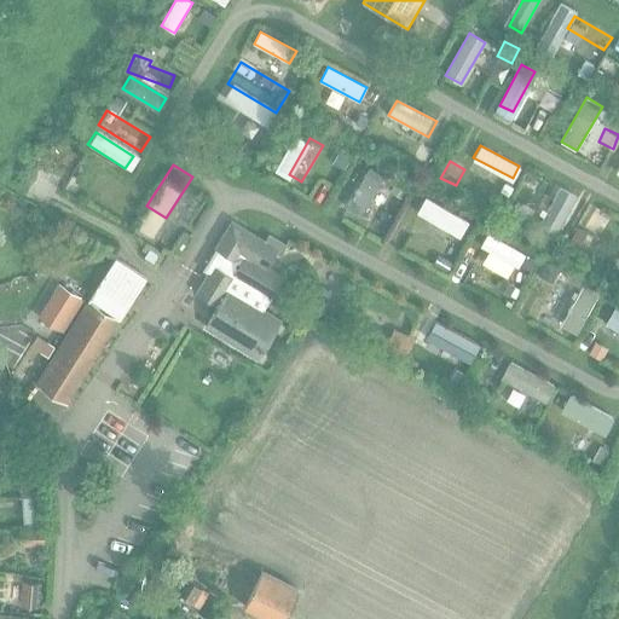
[(369,168),(347,208),(362,217),(385,175),(369,168)]
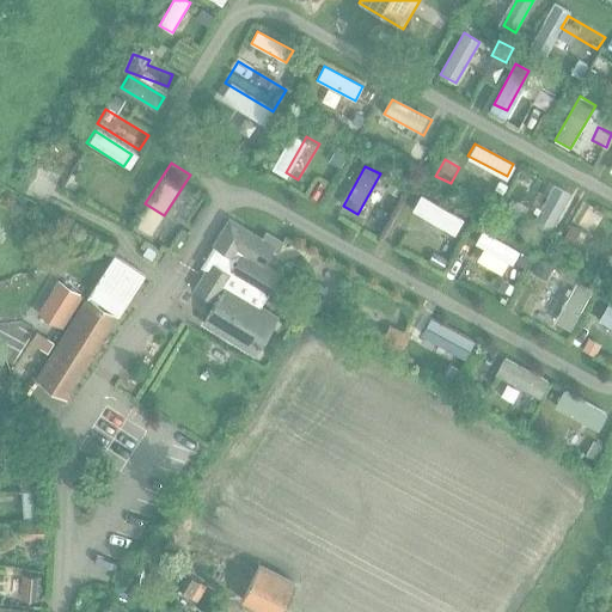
[(430,177),(423,195),(469,215),(477,199),(430,177)]
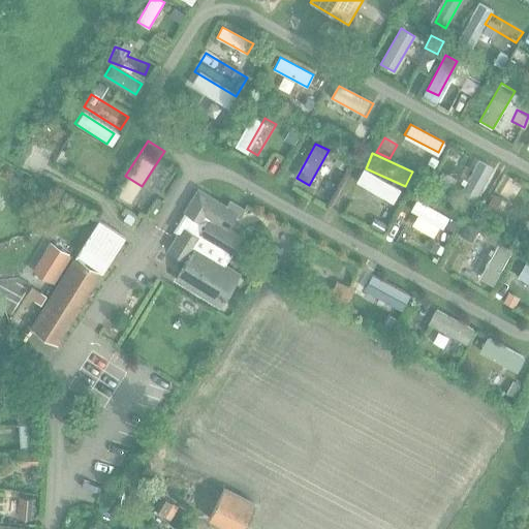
[(481,162),(464,193),(474,199),(492,168),(481,162)]
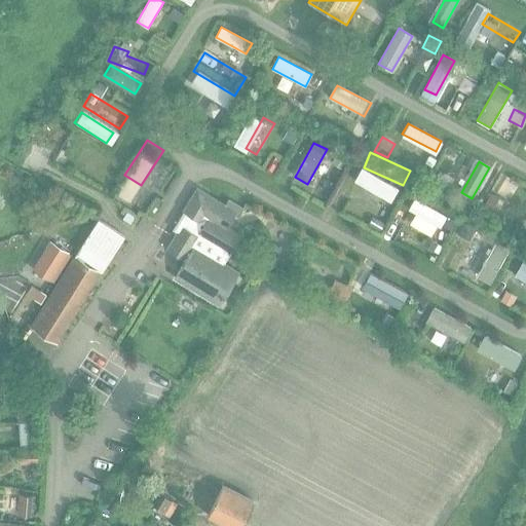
[(354,181),(390,201),(398,189),(362,168),(354,181)]
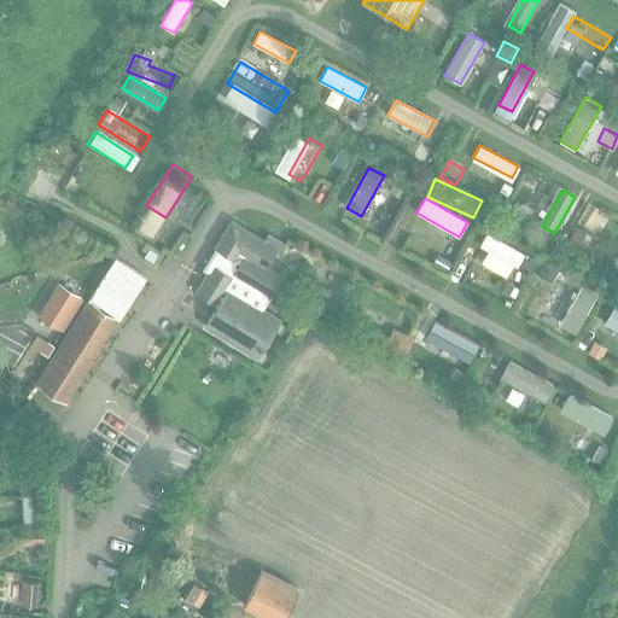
[(268,235),(264,242),(232,222),(216,249),(219,250),(207,269),(211,272),(199,291),(220,304),(207,326),(260,357),(281,320),(263,309),(283,275),(266,266),(275,249),(281,251),(285,245),(268,235)]
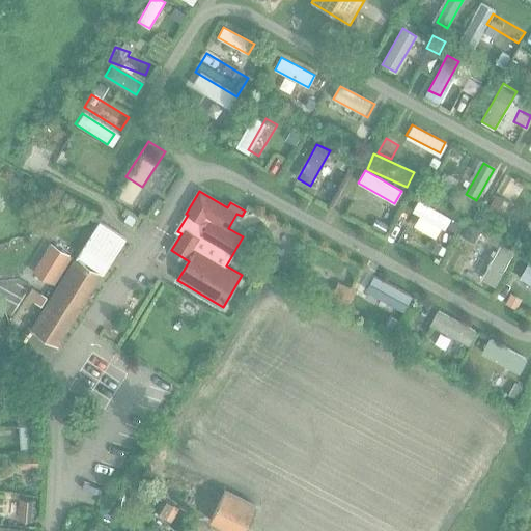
[(412,211),(444,229),(450,218),(418,200),(412,211)]
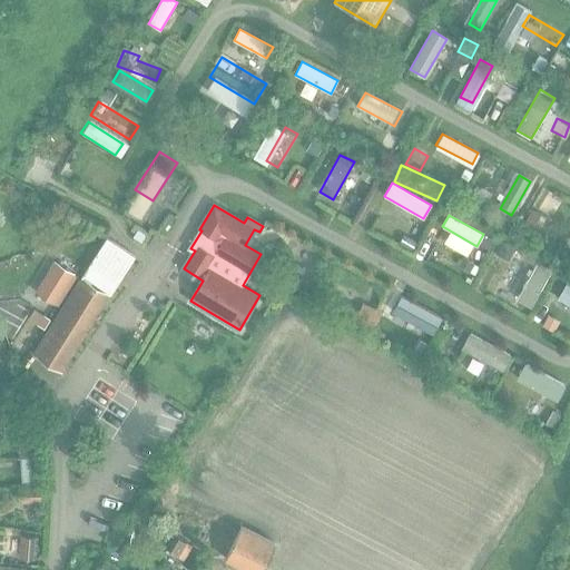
[(87,273),(112,291),(136,255),(109,238),(87,273)]
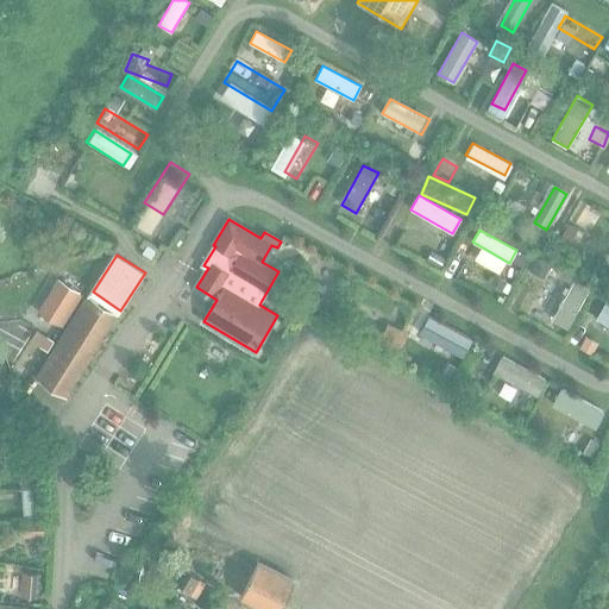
[(559,296),(577,308),(602,272),(584,261),(559,296)]
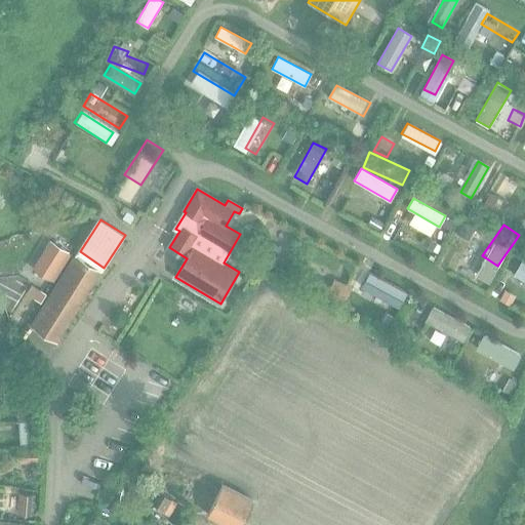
[(465,226),(452,249),(462,254),(475,232),(465,226)]
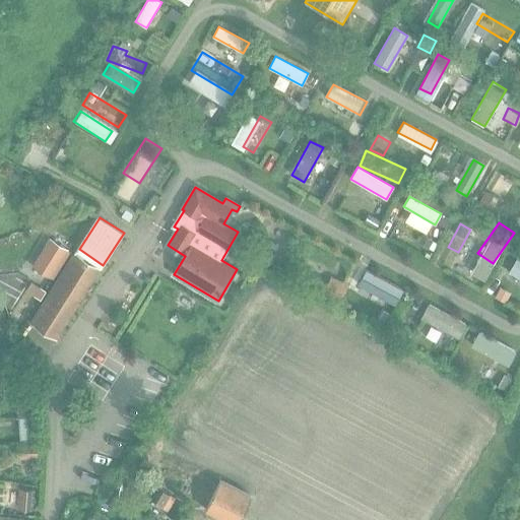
[(50,238),(33,266),(50,276),(67,249),(50,238)]
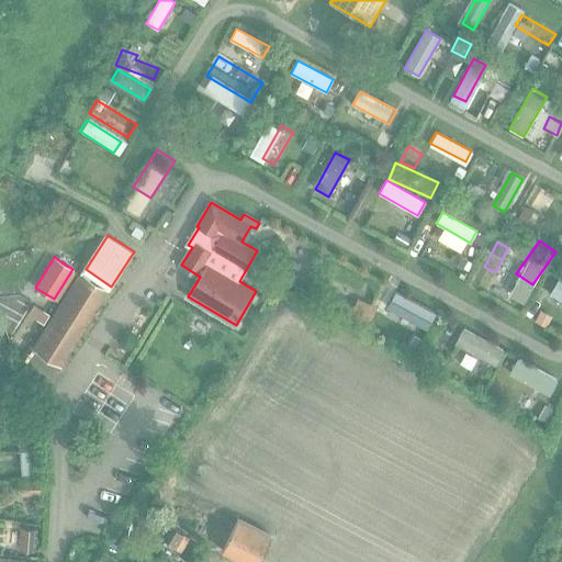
[(34,346),(62,363),(108,292),(81,274),(34,346)]
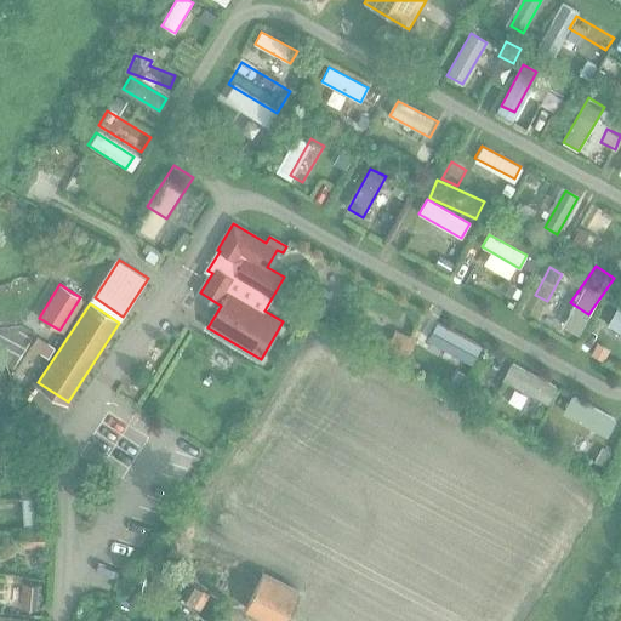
[(479,347),(438,324),(429,339),(471,362),(479,347)]
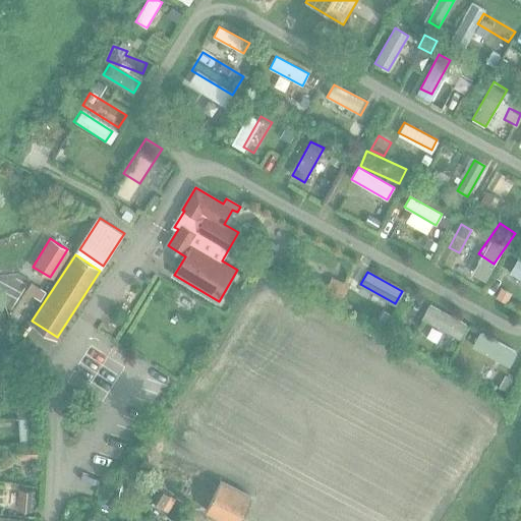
[(520,273),(511,292),(520,298),(520,297),(520,273)]
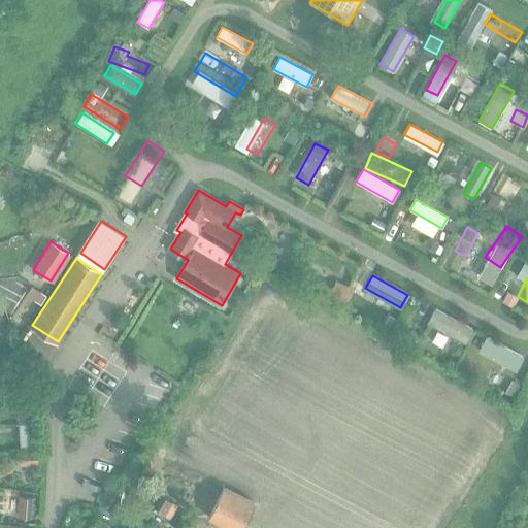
[(327,298),(344,307),(354,289),(336,281),(327,298)]
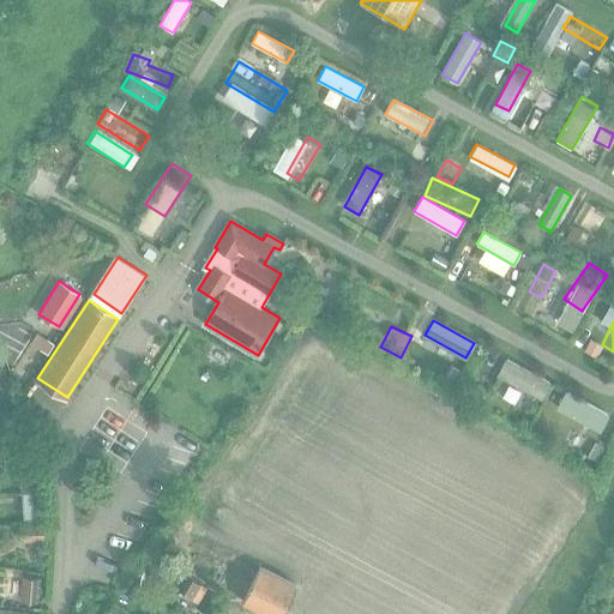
[(591,409),(541,381),(534,396),(584,422),(591,409)]
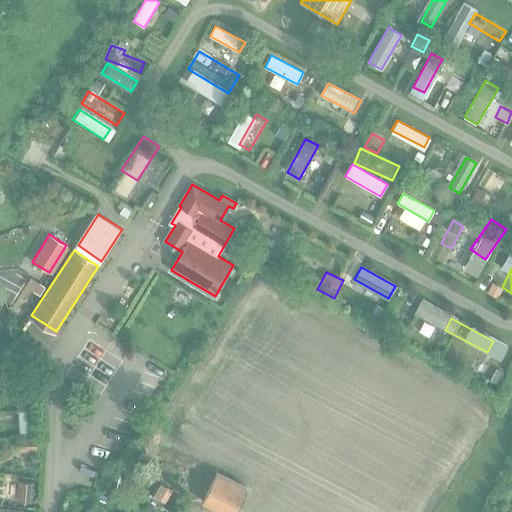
[(19,412),(35,411),(33,391),(17,392),(19,412)]
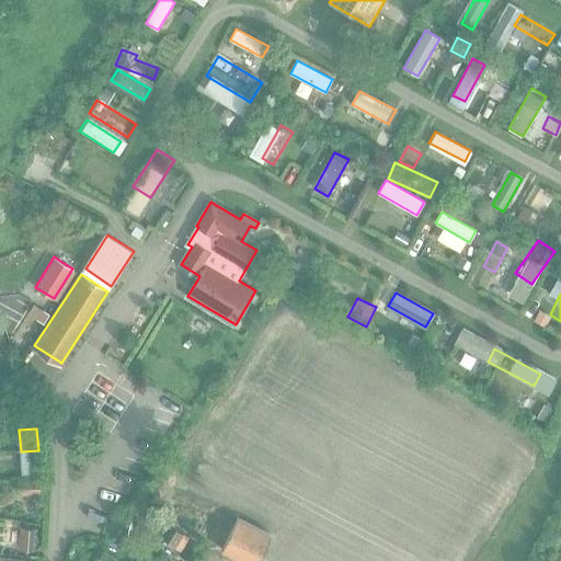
[(38,450),(21,451),(22,474),(39,473),(38,450)]
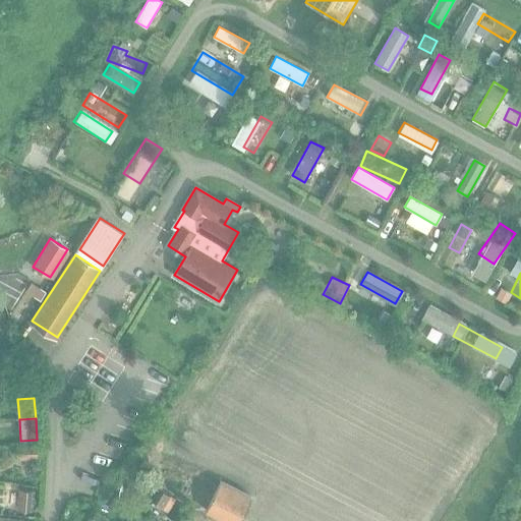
[(16,459),(38,460),(39,444),(17,444),(16,459)]
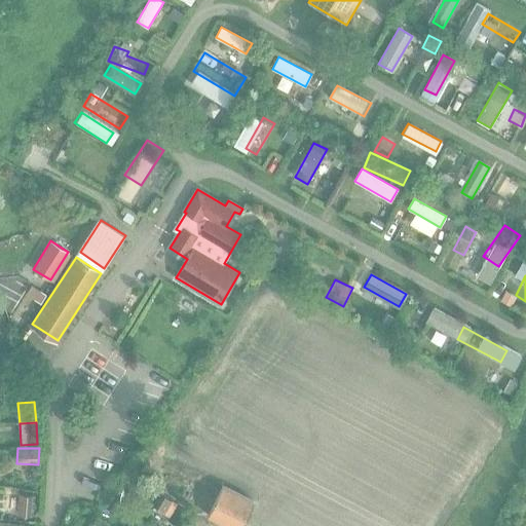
[(208,517),(226,525),(239,525),(252,503),(222,488),(208,517)]
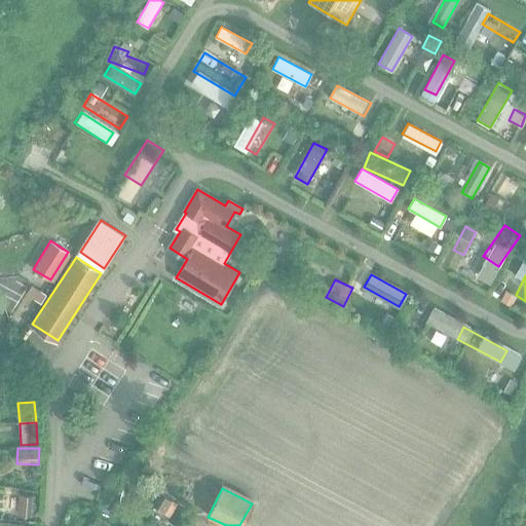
[(21,494),(19,515),(31,515),(32,495),(21,494)]
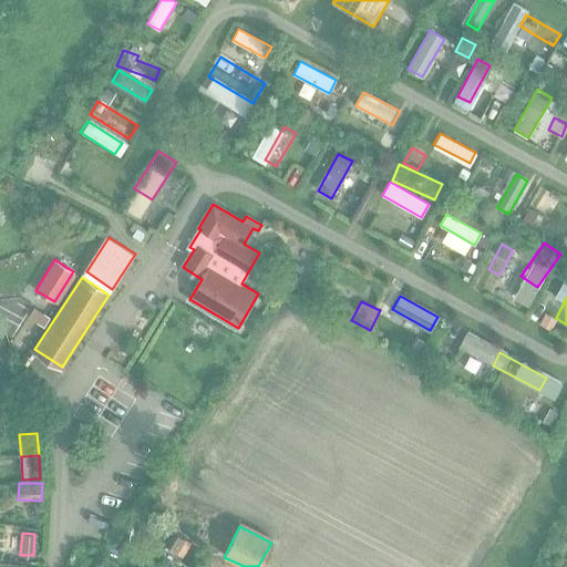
[(162,559),(175,566),(192,540),(178,533),(162,559)]
